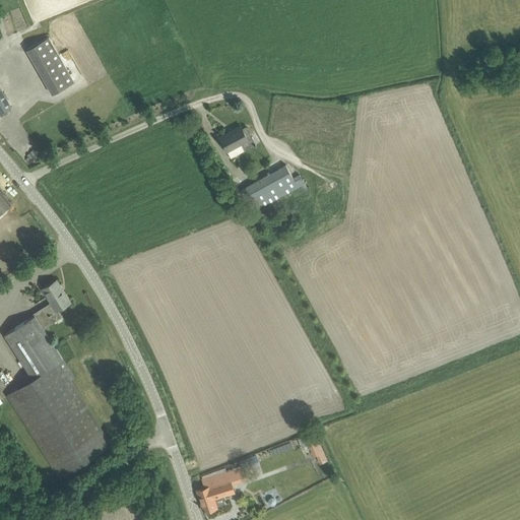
[(75,81),(50,37),(27,49),(54,93),(75,81)]
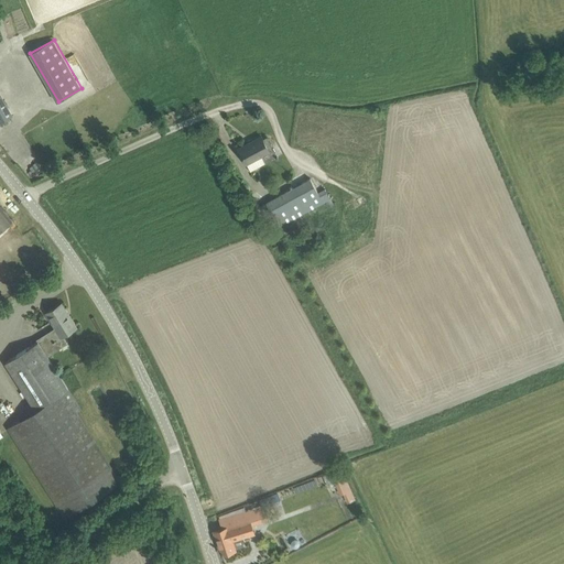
[(0,122),(13,116),(0,91),(0,122)]
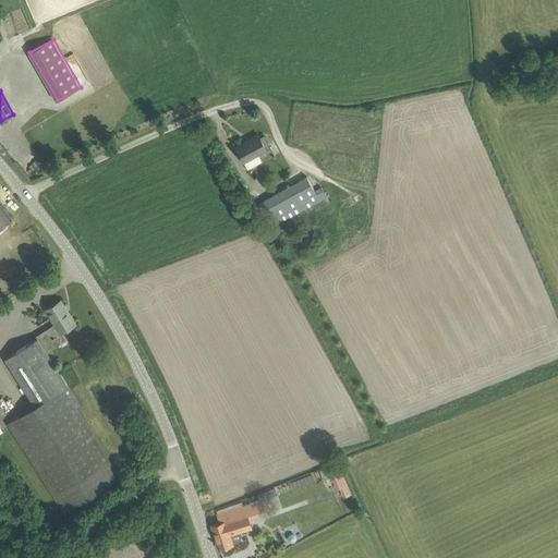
[(258,154),(263,162),(276,155),(271,147),(267,149),(259,135),(237,147),(244,161),(258,154)]
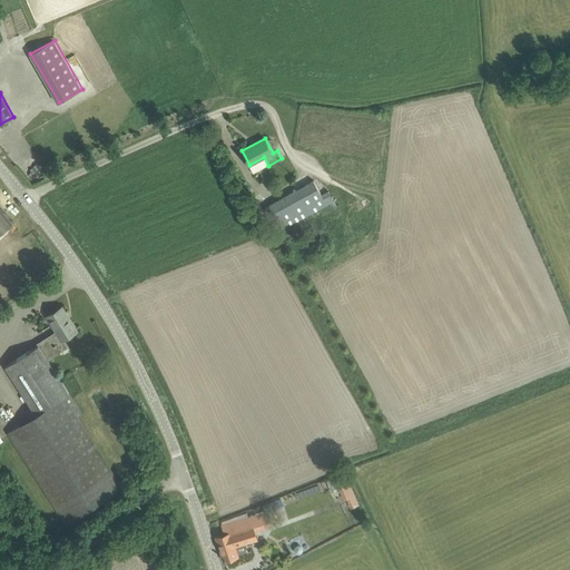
[(283,229),(286,236),(338,208),(328,190),(321,194),(314,180),(259,209),(256,203),(251,206),(264,231),(273,226),(276,234),(283,229)]
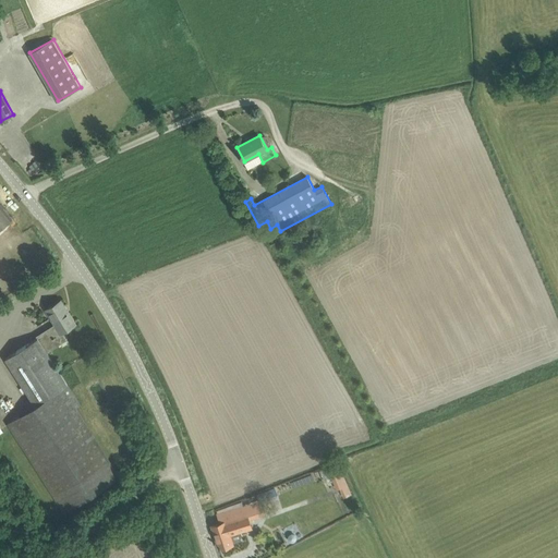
[(341,203),(346,211),(364,202),(360,193),(341,203)]
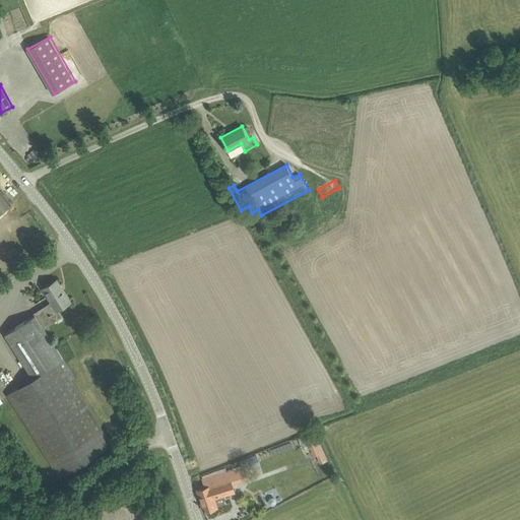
[(0,212),(12,203),(0,188),(0,212)]
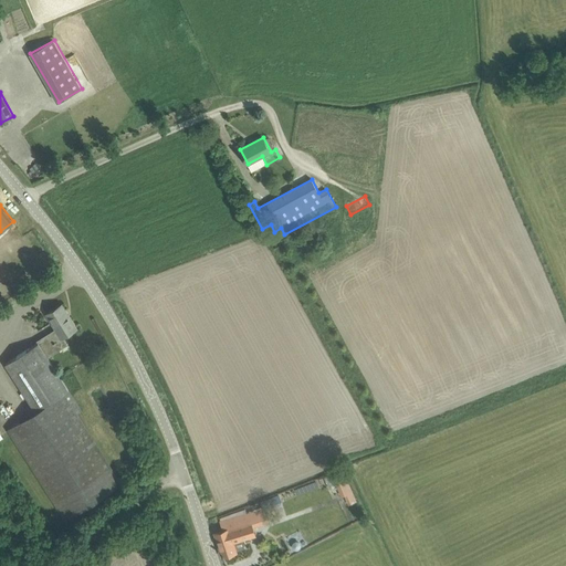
[(62,338),(77,328),(63,304),(46,314),(55,328),(39,338),(50,356),(66,346),(62,338)]
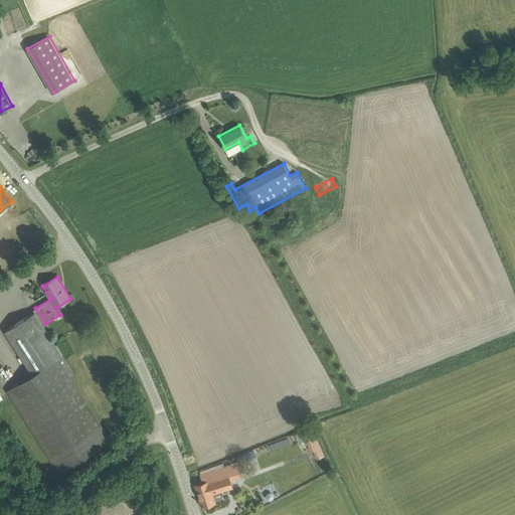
[(5,331),(33,374),(8,390),(59,472),(110,440),(69,376),(74,373),(63,355),(35,312),(5,331)]
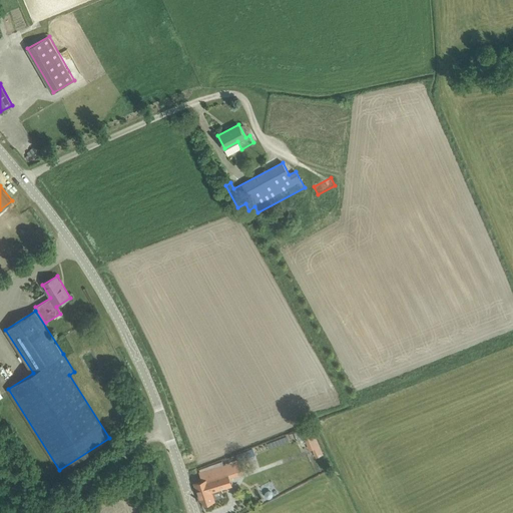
[(313,449),(317,458),(325,454),(315,434),(305,439),(310,451),(313,449)]
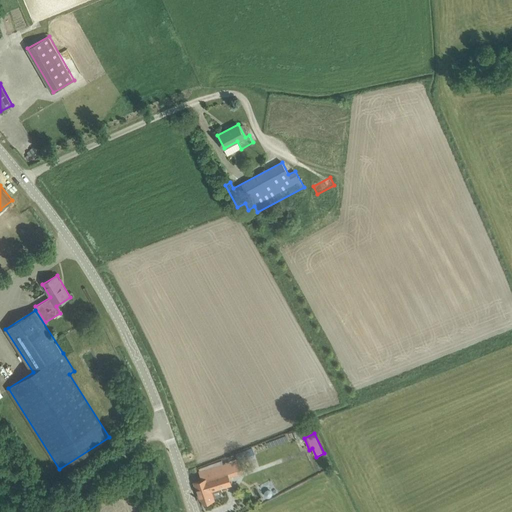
[(202,480),(195,482),(202,503),(214,499),(214,498),(222,496),(221,493),(222,491),(221,487),(231,484),(229,477),(243,473),(238,459),(199,471),(202,480)]
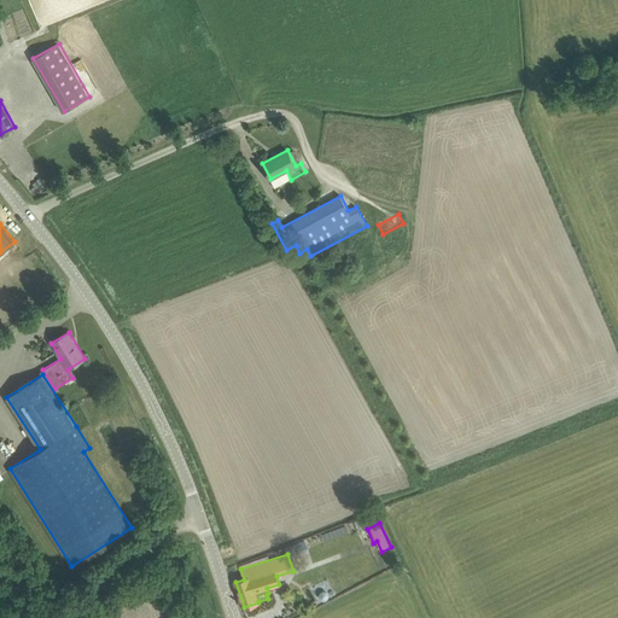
All buildings are outlined.
